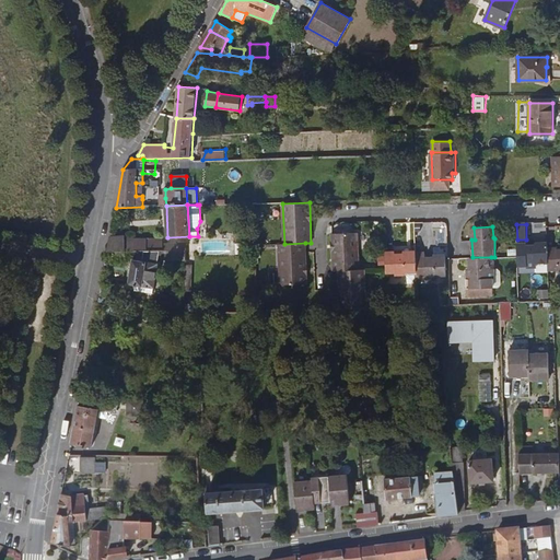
[(333,234),(334,270),(339,270),(360,269),(358,233),(340,233),(333,234)]
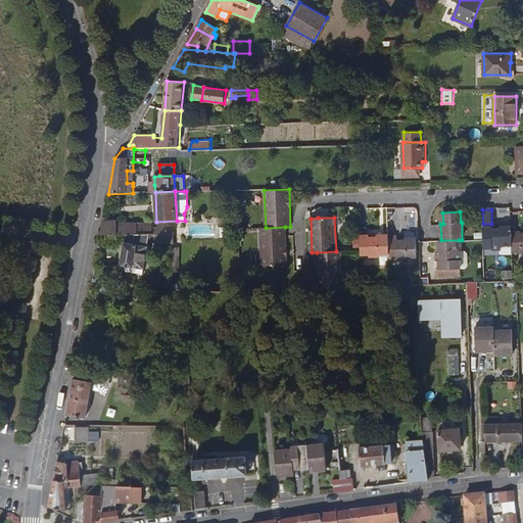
[(103,221),(101,235),(117,234),(116,223),(117,221),(103,221)]
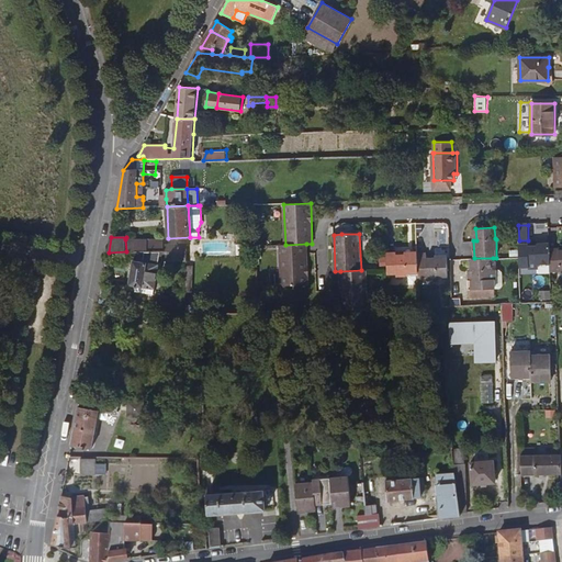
[(163,238),(125,239),(126,251),(146,251),(161,250),(164,250),(164,245),(163,238)]
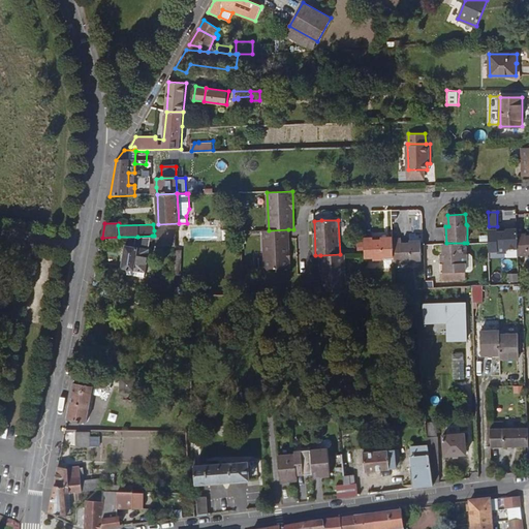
[(489,242),(490,251),(506,251),(507,249),(518,248),(518,234),(518,230),(506,231),(506,226),(497,226),(489,226),(489,242)]
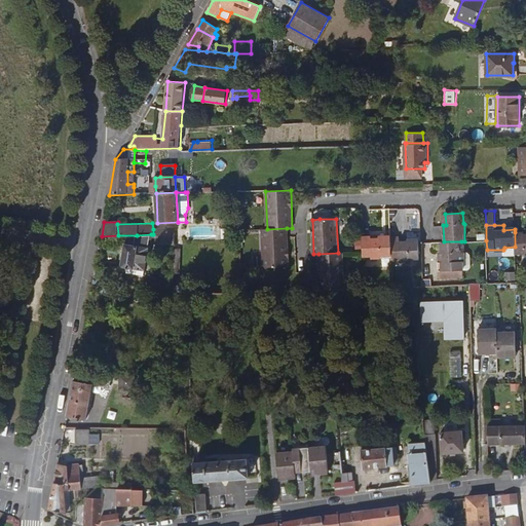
[(289,266),(287,228),(267,229),(262,229),(264,267),(282,266),(289,266)]
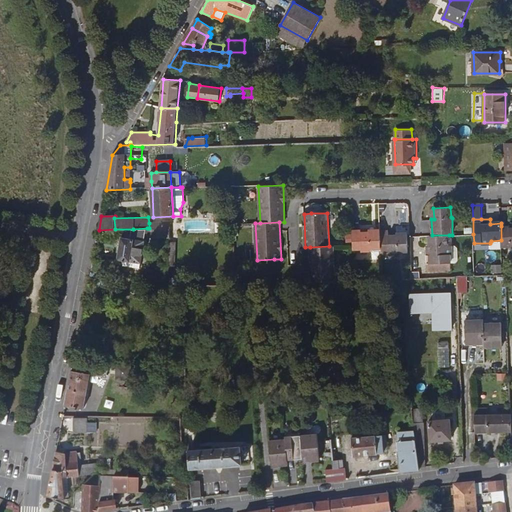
[(511,225),(501,226),(501,240),(501,247),(511,246),(511,225)]
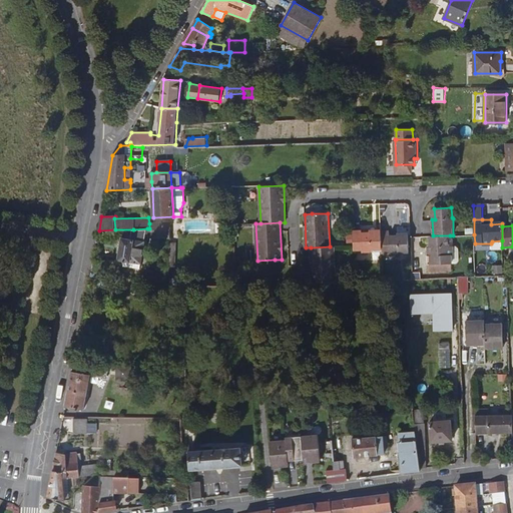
[(147,228),(133,229),(132,234),(128,233),(127,237),(122,237),(119,260),(124,261),(141,264),(147,228)]
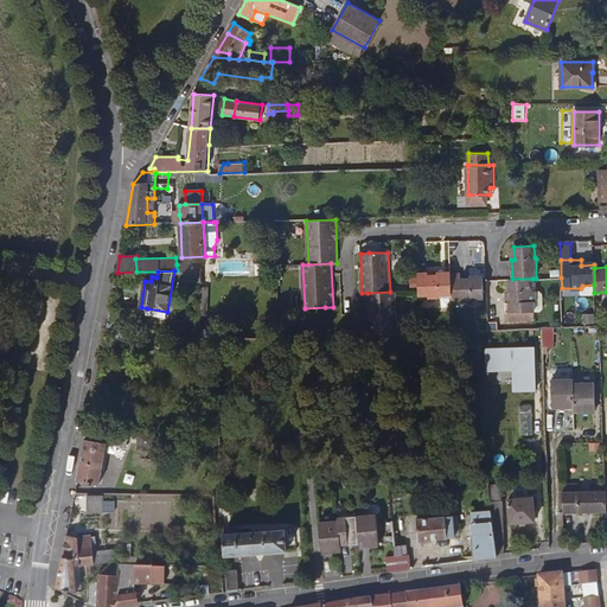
[(202,281),(202,270),(184,270),(184,281),(202,281)]
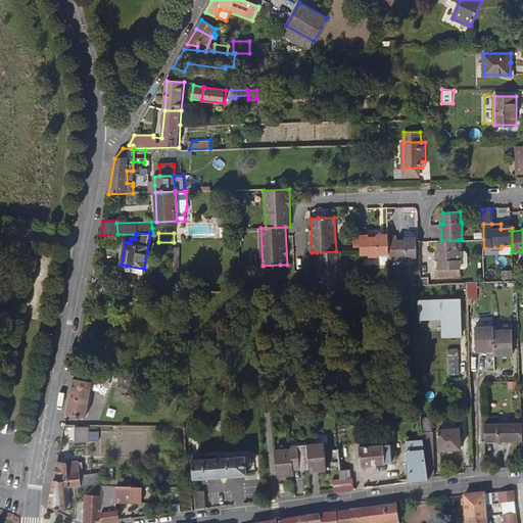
[(377,233),(361,234),(361,251),(361,254),(370,254),(370,256),(378,256),(379,254),(389,253),(389,238),(388,235),(377,235),(377,233)]
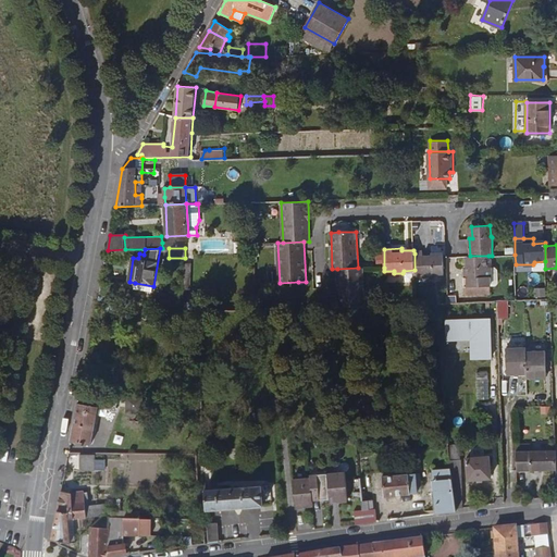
[(422,250),(413,250),(415,254),(415,270),(415,276),(432,275),(432,274),(445,273),(444,254),(432,255),(431,252),(423,254),(422,250)]
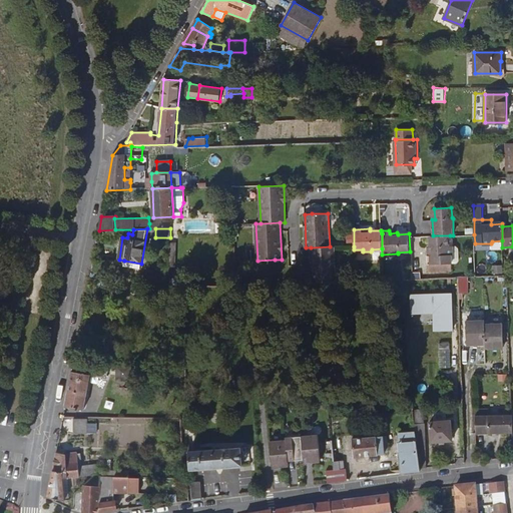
[(433,235),(431,235),(432,246),(427,246),(428,264),(452,264),(451,246),(450,245),(450,235),(433,235)]
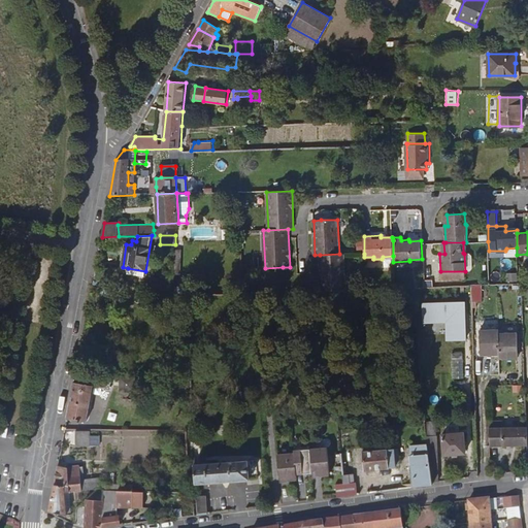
[(343,254),(339,254),(320,255),(321,282),(322,290),(344,289),(343,254)]
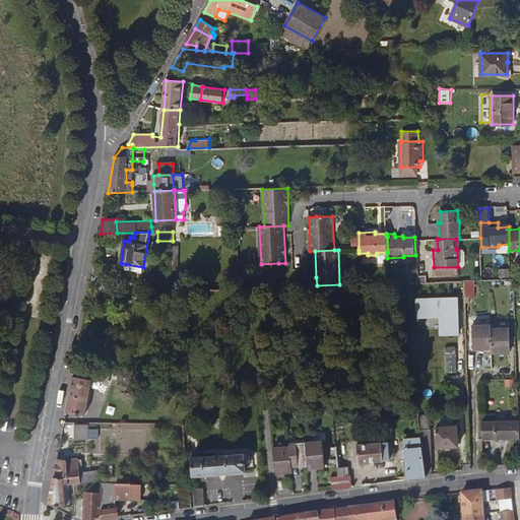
[(95,264),(93,275),(108,278),(110,267),(95,264)]
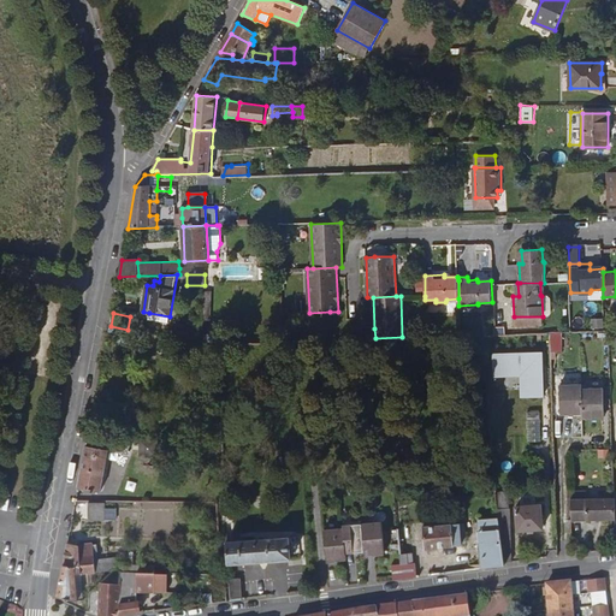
[(169,324),(170,317),(149,313),(148,320),(169,324)]
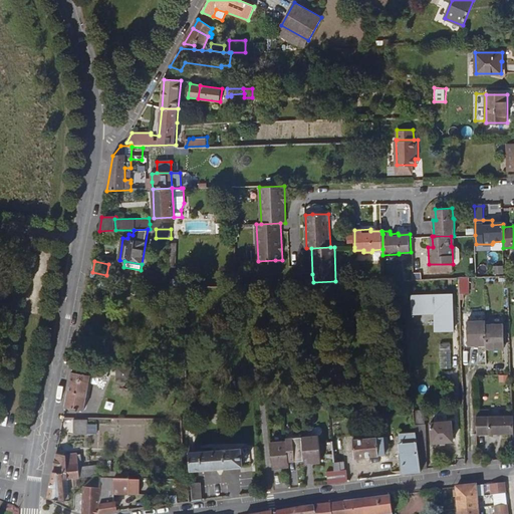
[(469,277),(460,277),(461,293),(470,293),(469,277)]
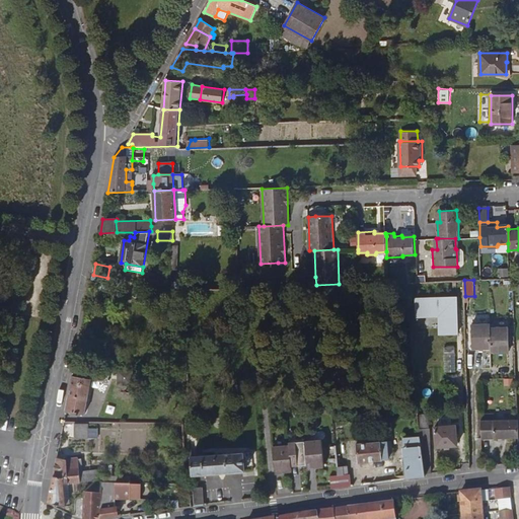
[(457,296),(415,297),(416,317),(438,316),(438,335),(458,335),(457,296)]
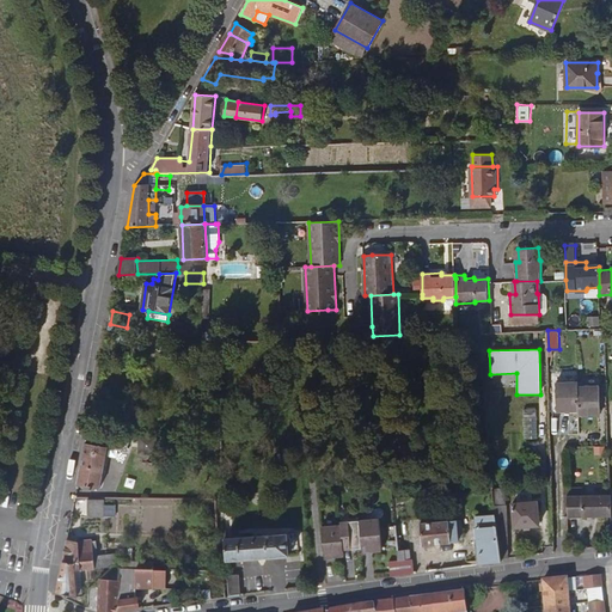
[(579,387),(579,383),(557,384),(557,410),(579,410),(579,387)]
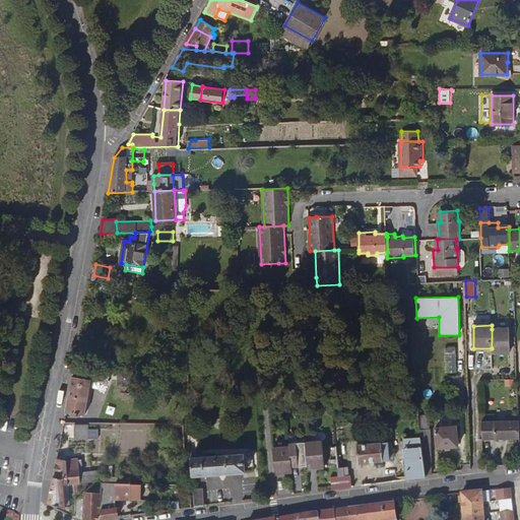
[(492,329),(492,348),(493,352),(511,351),(510,328),(492,329)]
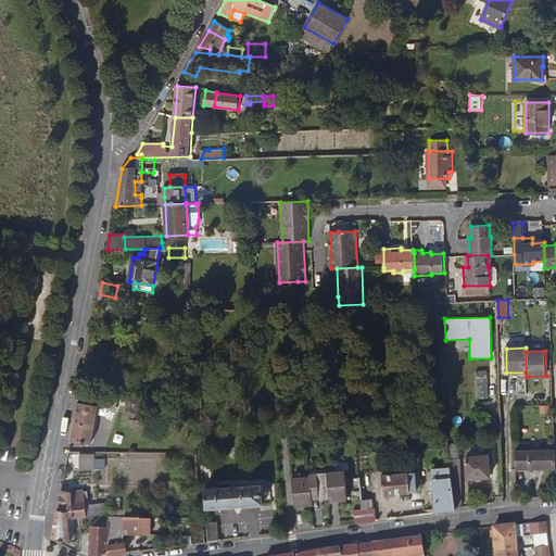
[(489,369),(477,369),(478,396),(490,395),(489,369)]
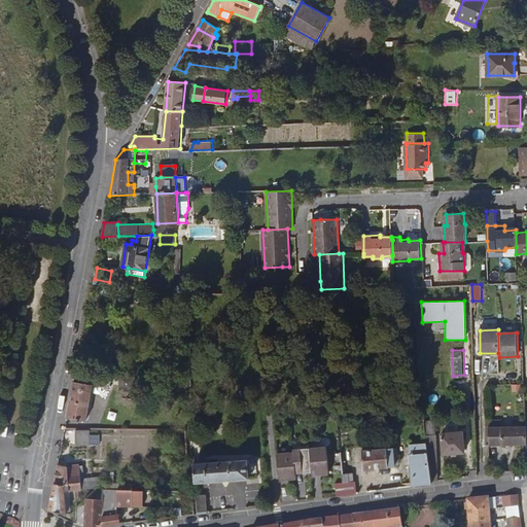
[(86,420),(95,385),(104,387),(104,385),(106,385),(107,384),(109,384),(110,379),(110,374),(96,374),(77,373),(68,416),(86,420)]
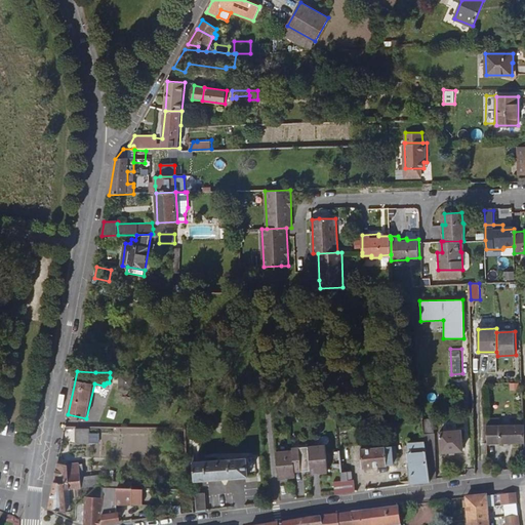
[(133,374),(119,374),(119,389),(133,389),(133,374)]
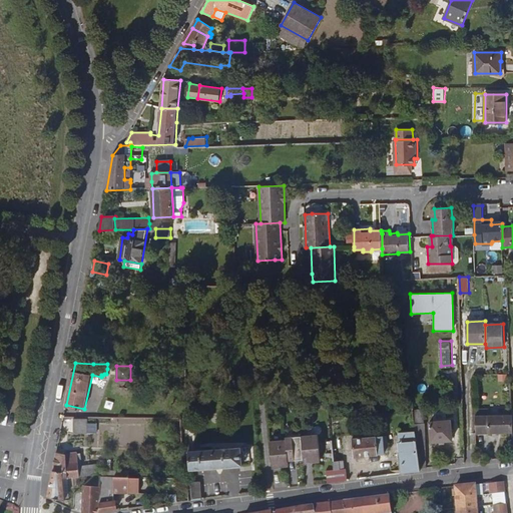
[(188,418),(187,408),(178,408),(178,417),(178,418),(182,418),(188,418)]
